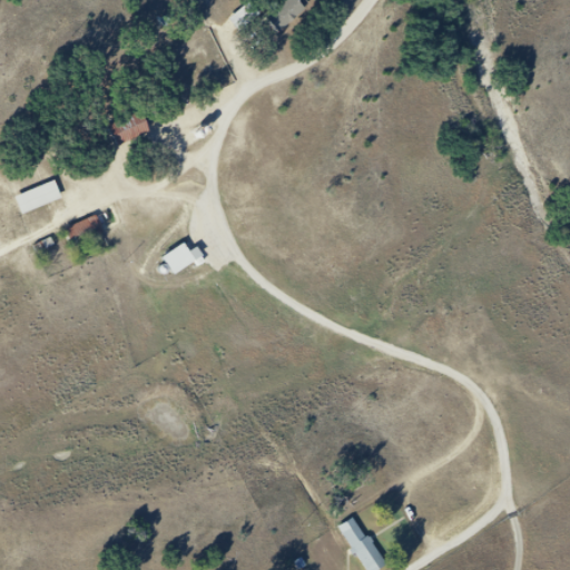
[(284,0),(266,19),(281,33),(305,8),(295,0),(284,0)]
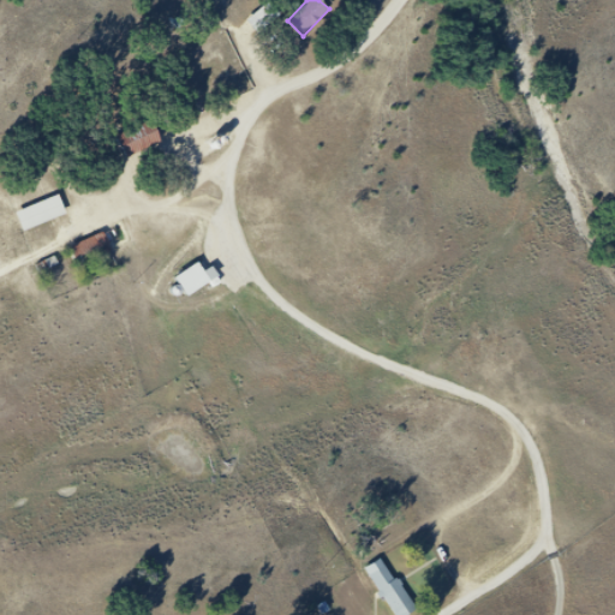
[(234,83),(221,52),(197,63),(210,94),(234,83)]
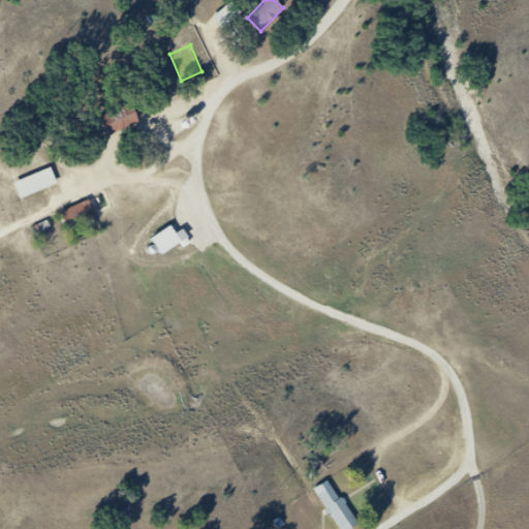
[(141,121),(131,102),(100,117),(111,136),(141,121)]
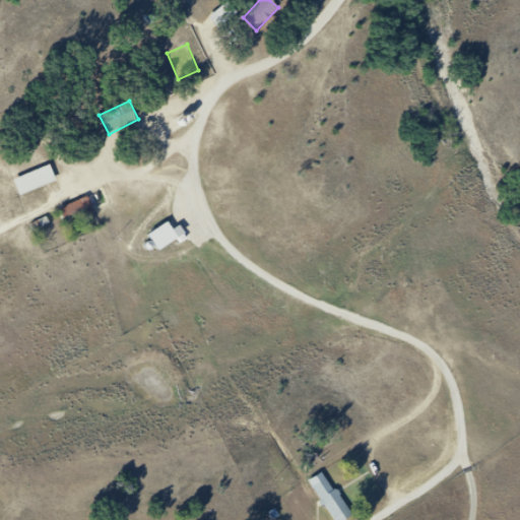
[(56,180),(49,165),(13,181),(20,196),(56,180)]
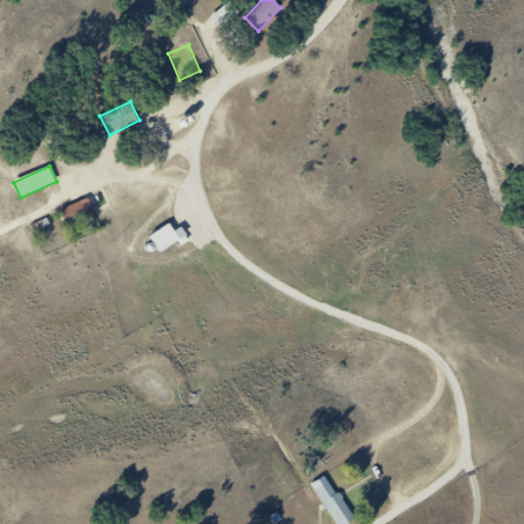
[(60,213),(68,225),(93,212),(86,199),(60,213)]
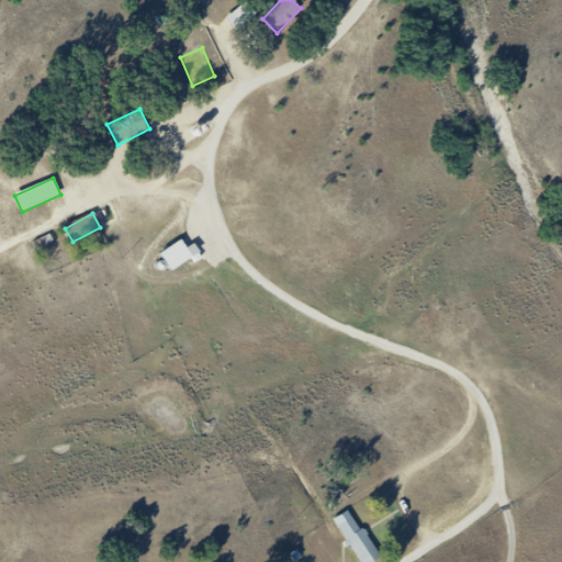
[(194,244),(187,249),(181,240),(160,253),(171,271),(200,254),(194,244)]
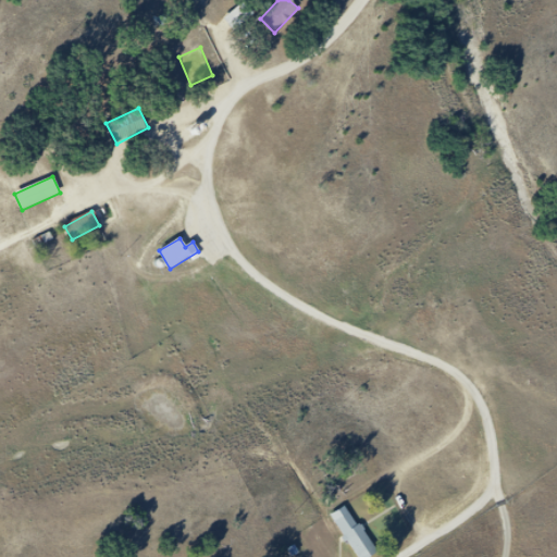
[(357,556),(371,556),(376,554),(350,511),(335,520),(357,556)]
